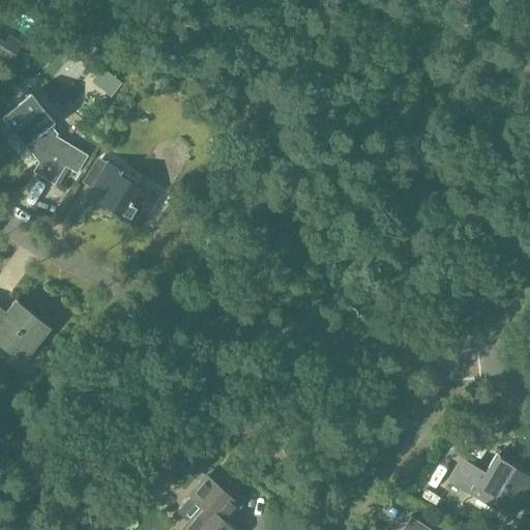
[(0,60),(11,67),(26,45),(9,35),(5,42),(0,38),(0,60)]
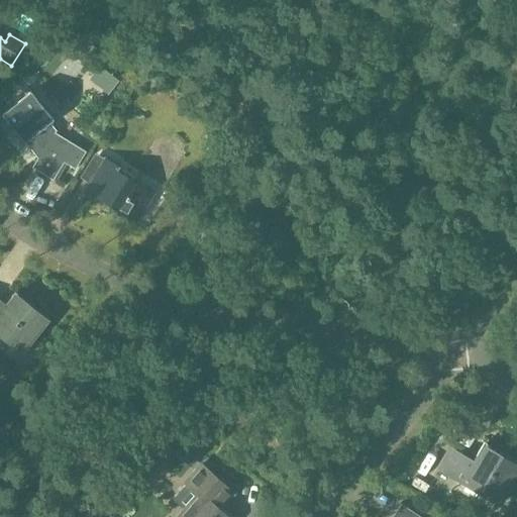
[(0,108),(9,98),(0,90),(0,108)]
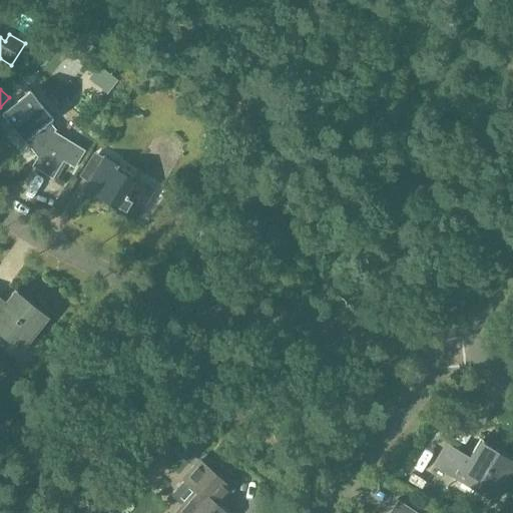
[(31,92),(3,114),(38,158),(33,167),(53,179),(64,162),(75,169),(86,151),(54,132),(48,124),(54,120),(31,92)]
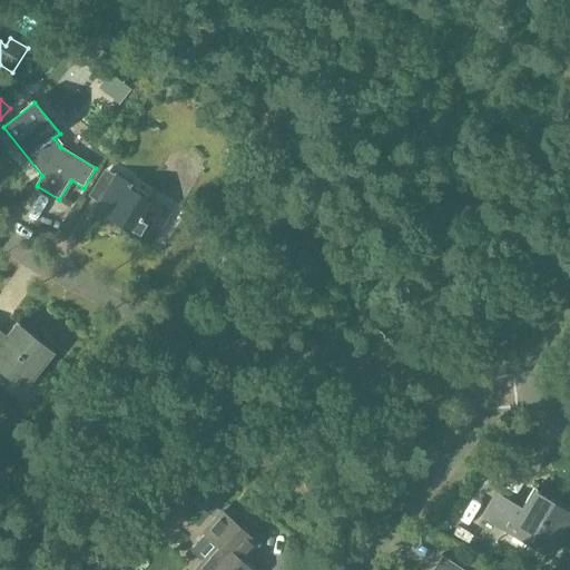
[(117,177),(99,206),(112,215),(110,219),(153,245),(161,231),(161,229),(170,215),(129,190),(131,186),(117,177)]
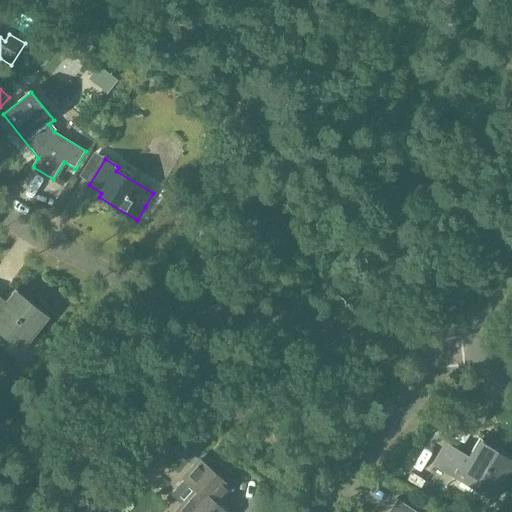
[(0,329),(22,347),(47,316),(34,306),(32,309),(17,296),(9,306),(0,297),(0,329)]
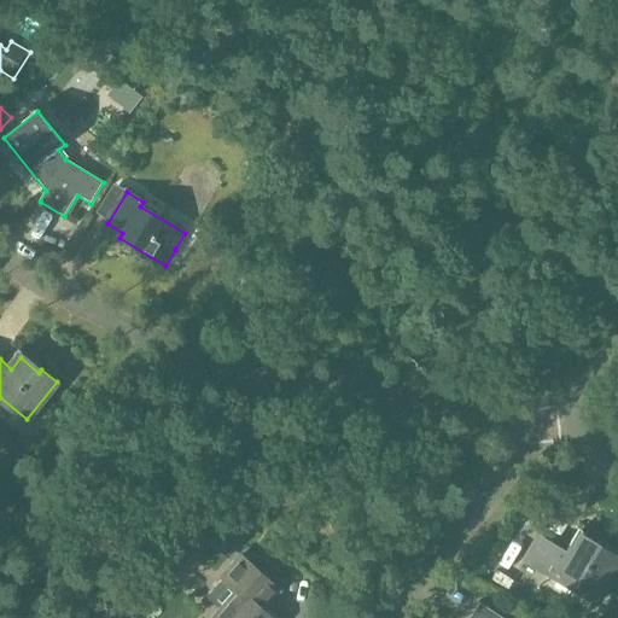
[(542,540),(528,564),(558,582),(560,577),(596,599),(617,561),(617,557),(604,548),(601,552),(581,538),(571,555),(542,540)]
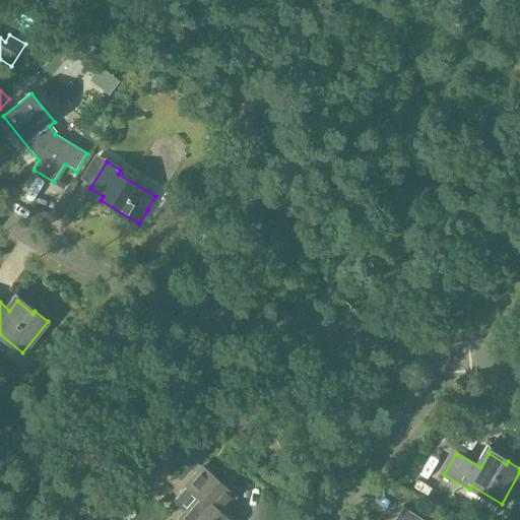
[(181,509),(188,515),(182,519),(224,519),(222,517),(240,497),(203,466),(186,485),(194,494),(181,509)]
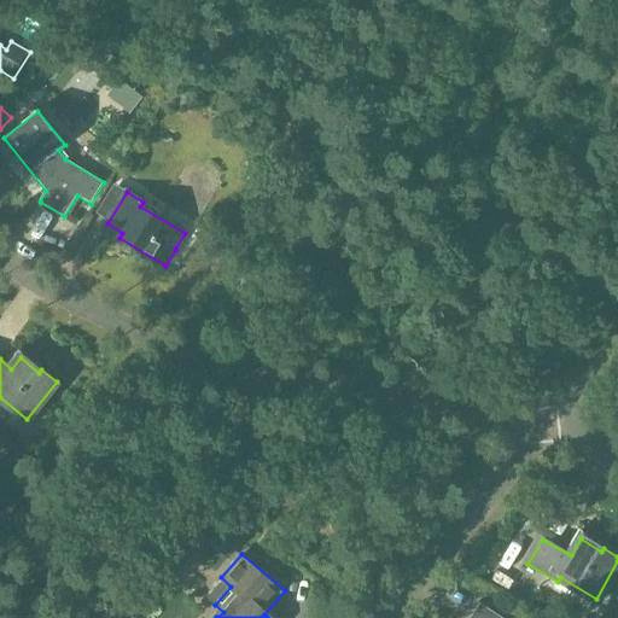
[(507,590),(513,582),(505,577),(500,586),(507,590)]
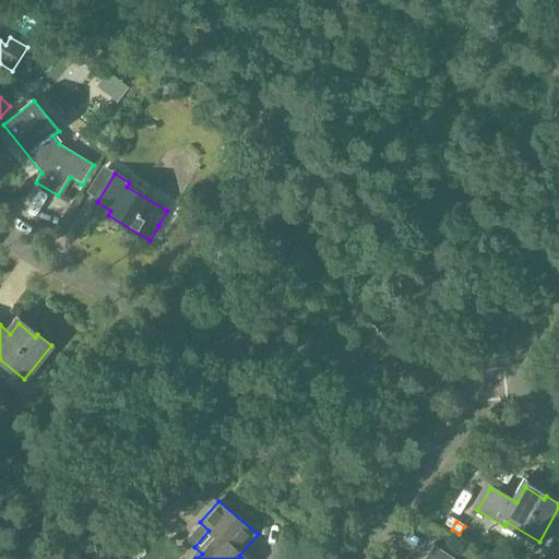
[(453,558),(435,546),(426,558),(453,558)]
